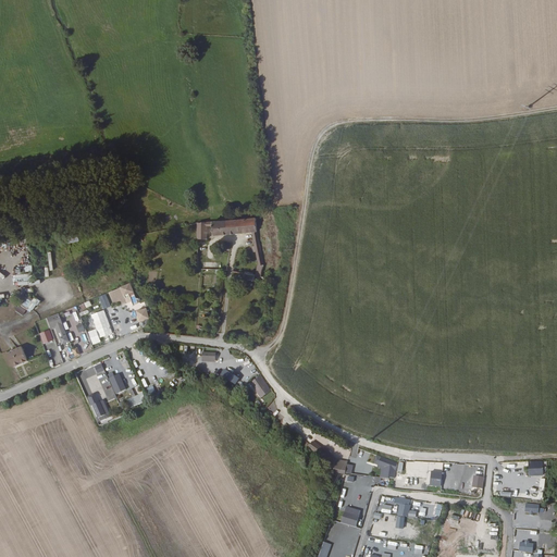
[(224,220),(197,222),(196,268),(205,268),(205,225),(212,225),(214,234),(250,233),(257,262),(262,263),(252,219),(225,220),(224,220)]
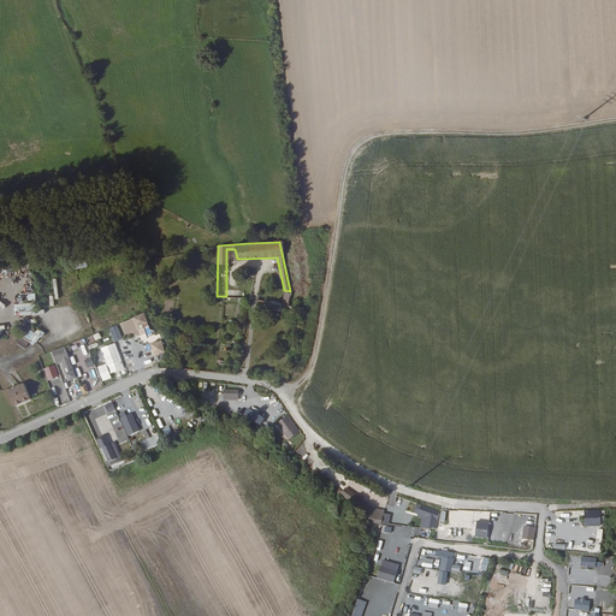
[(27,295),(28,301),(35,300),(34,292),(27,294),(27,290),(19,291),(19,295),(27,295)]
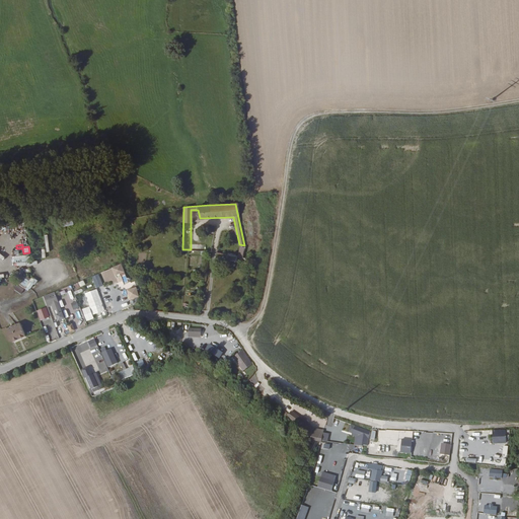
[(14,264),(15,268),(25,267),(24,262),(26,262),(25,255),(19,255),(19,250),(12,251),(13,264),(14,264)]
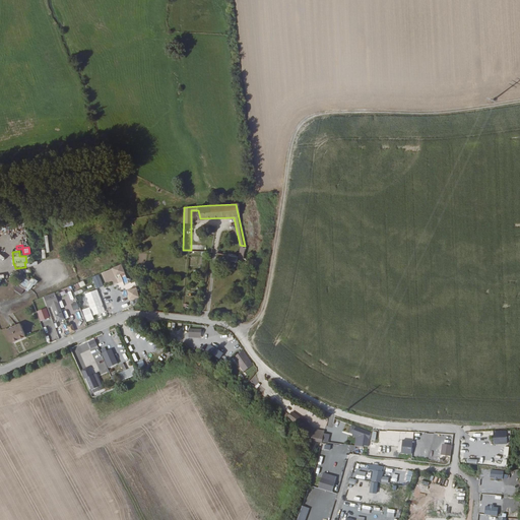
[(113,266),(100,271),(103,278),(116,273),(113,266)]
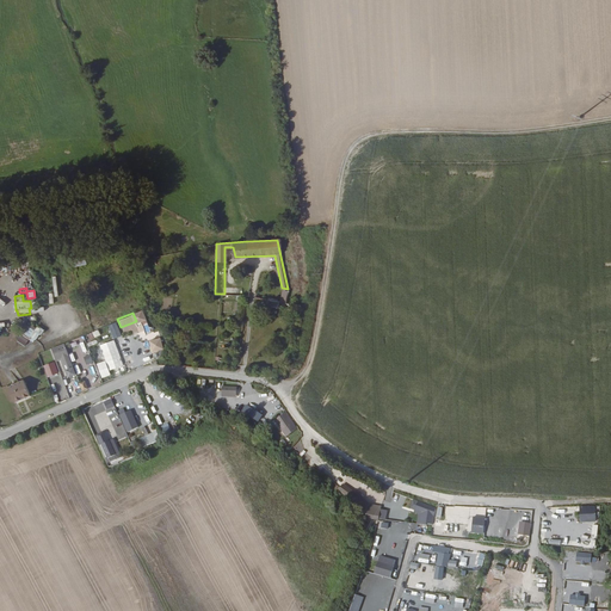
[(109,325),(112,339),(121,337),(116,322),(109,325)]
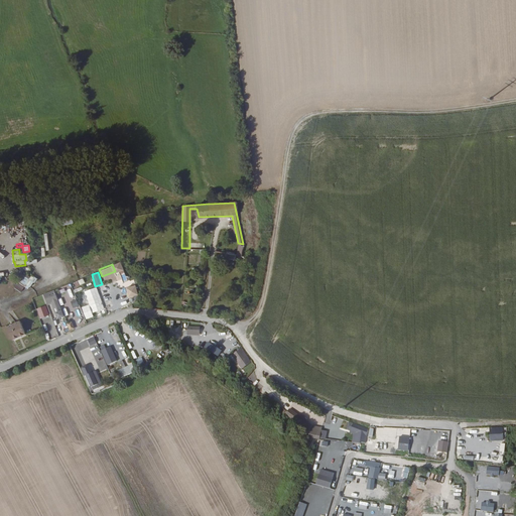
[(24,287),(29,290),(36,278),(31,275),(30,277),(23,273),(14,288),(21,292),(24,287)]
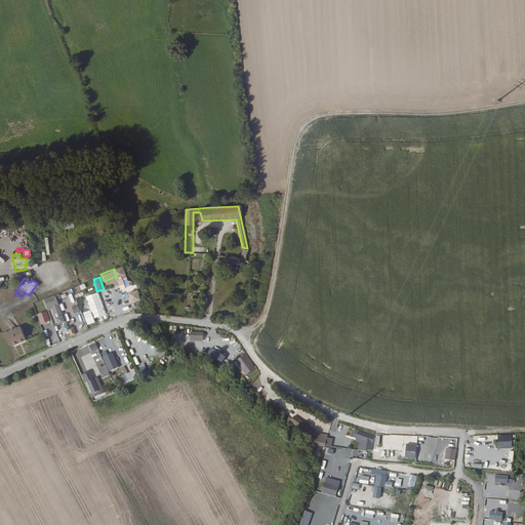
[(77,292),(86,288),(83,284),(75,288),(77,292)]
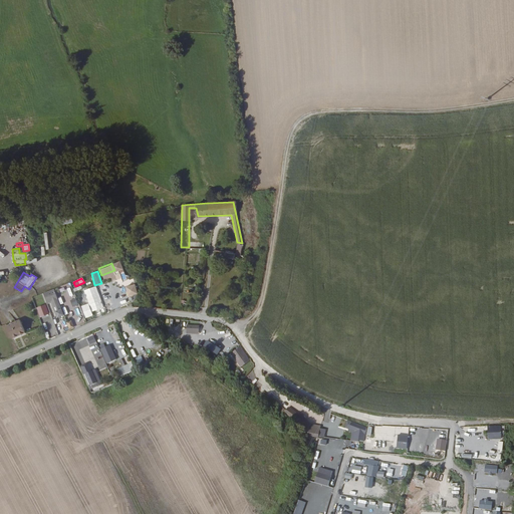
[(124,287),(127,297),(138,295),(135,284),(124,287)]
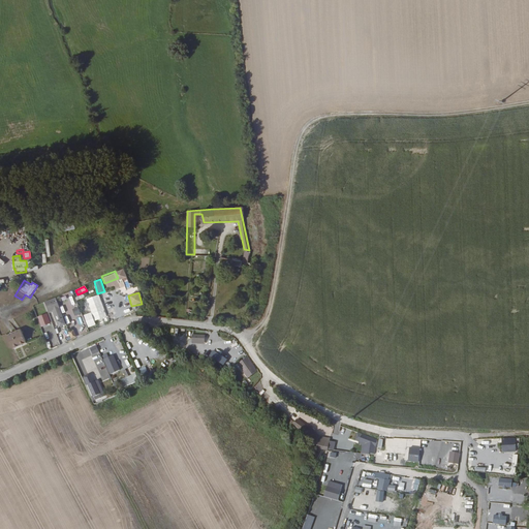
[(86,299),(94,321),(106,317),(98,294),(86,299)]
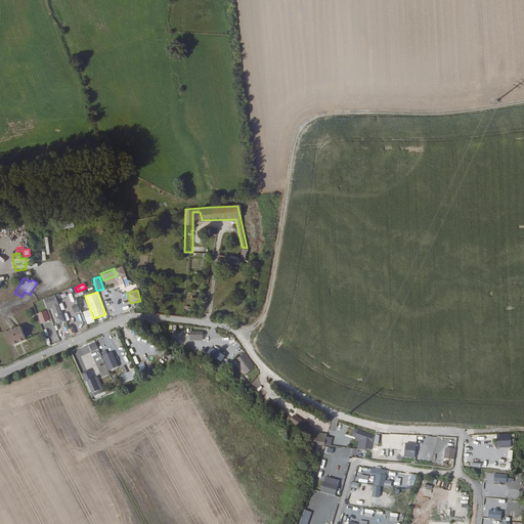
[(39,301),(41,306),(49,303),(47,297),(39,301)]
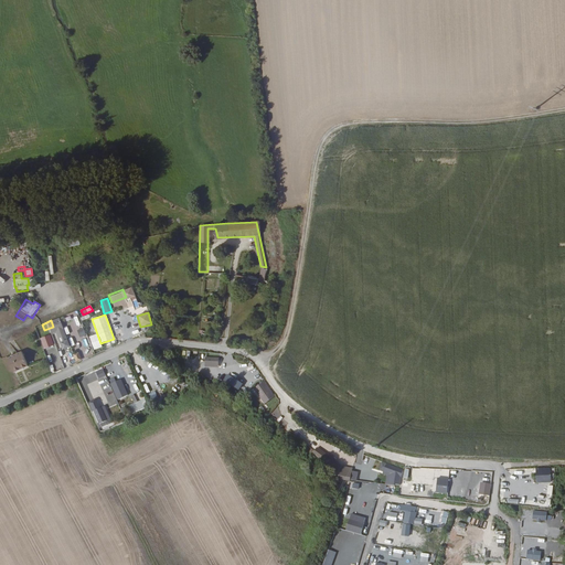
[(39,339),(43,350),(54,345),(50,334),(39,339)]
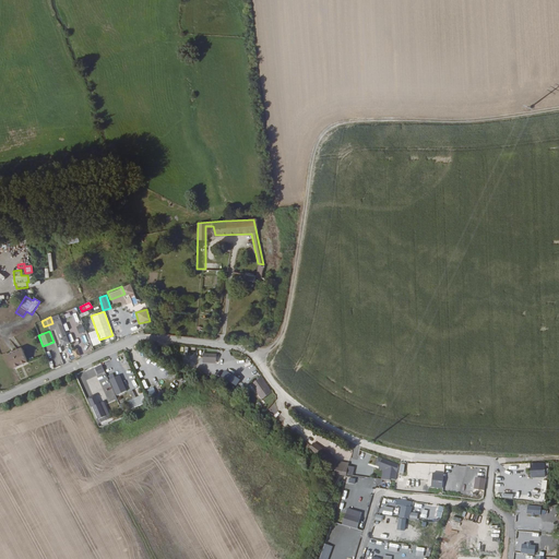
[(87,333),(93,347),(100,344),(96,331),(87,333)]
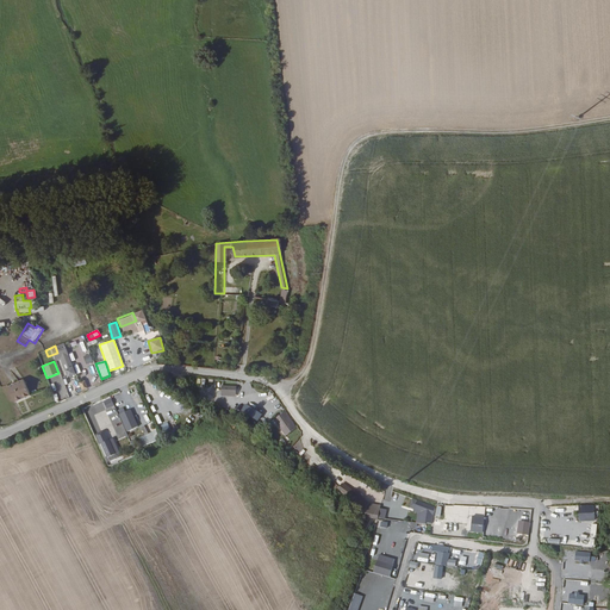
[(25,394),(19,380),(2,387),(10,402),(25,394)]
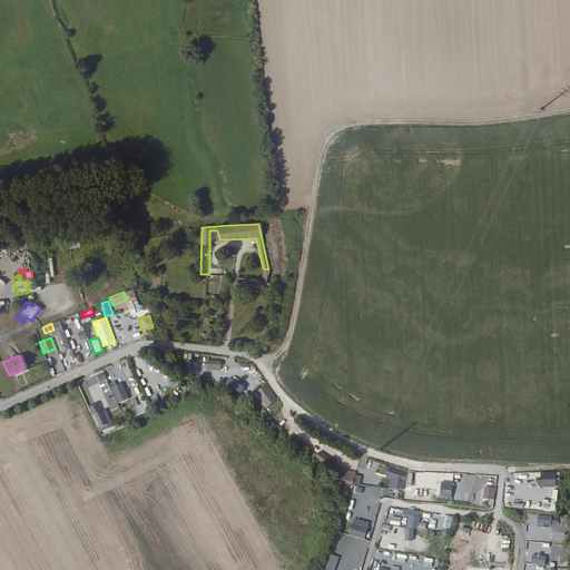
[(74,357),(77,366),(82,364),(79,355),(74,357)]
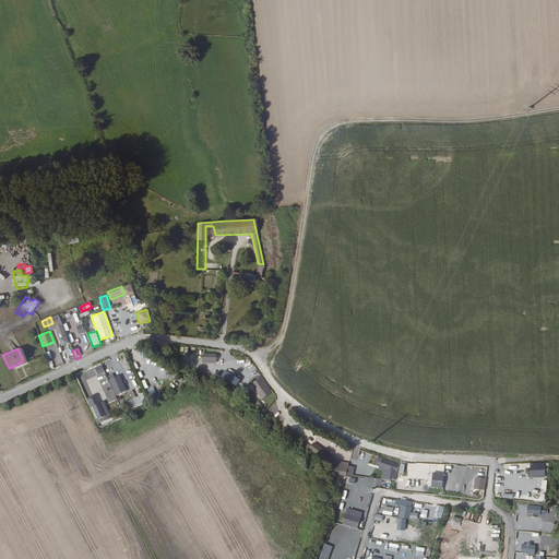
[(202,353),(202,363),(216,364),(216,354),(202,353)]
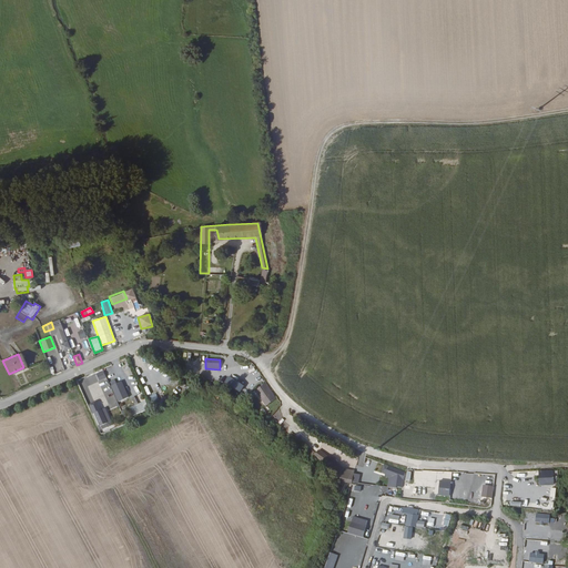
[(164,375),(161,382),(169,385),(171,378),(164,375)]
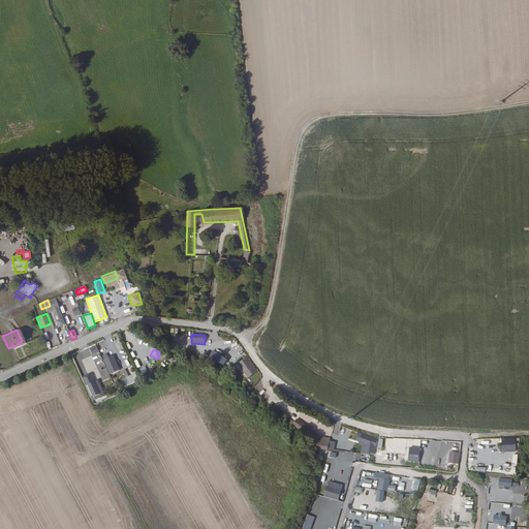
[(224,365),(227,358),(212,351),(209,359),(224,365)]
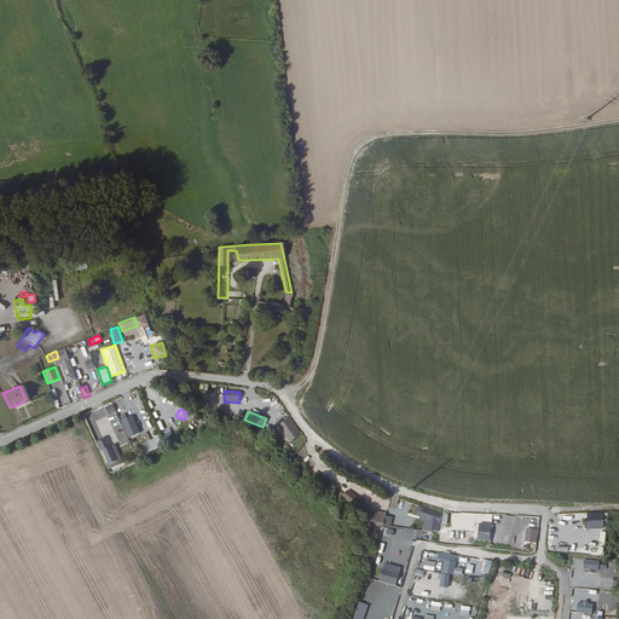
[(132,415),(120,420),(127,438),(139,433),(132,415)]
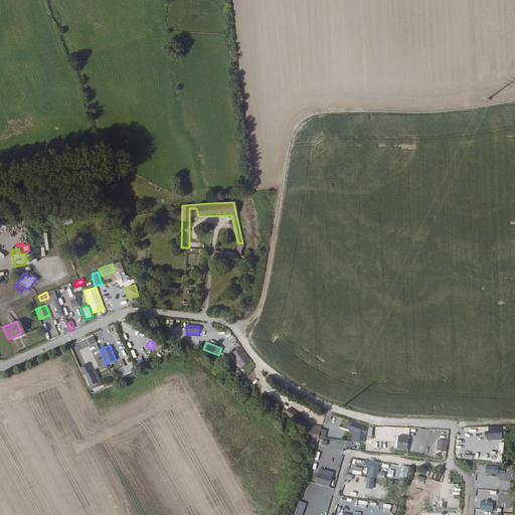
[(92,347),(100,370),(103,369),(101,364),(103,363),(101,356),(100,356),(96,346),(92,347)]
